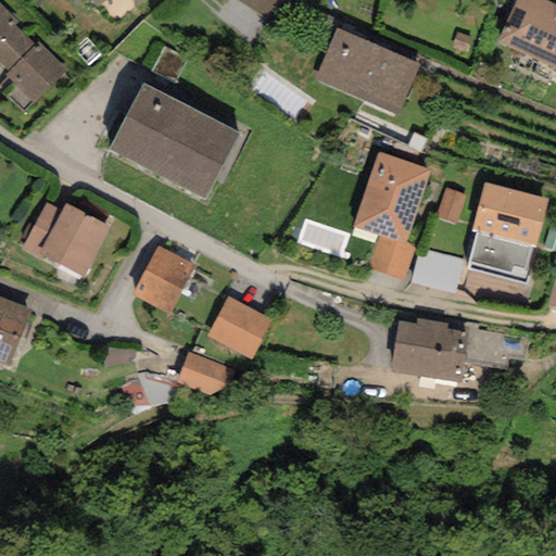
[(130,0),(115,0),(113,2),(127,20),(139,11),(130,0)]
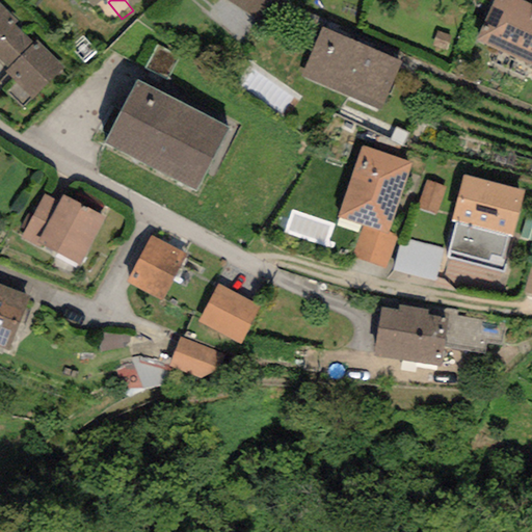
[(227,0),(264,27),(283,0),(282,0),(227,0)]
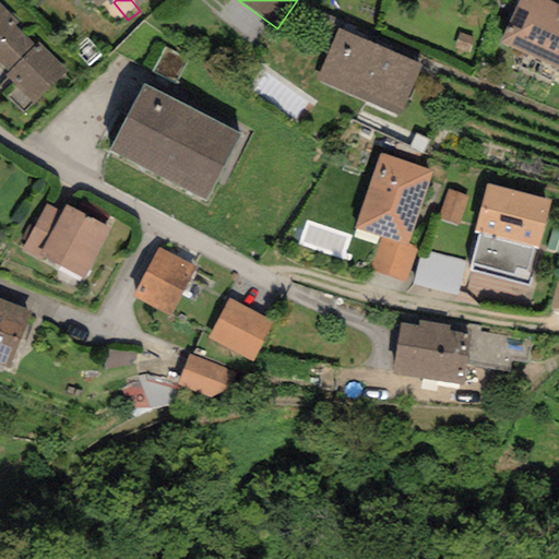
[(558,21),(558,4),(547,0),(518,0),(499,43),(540,61),(558,21)]
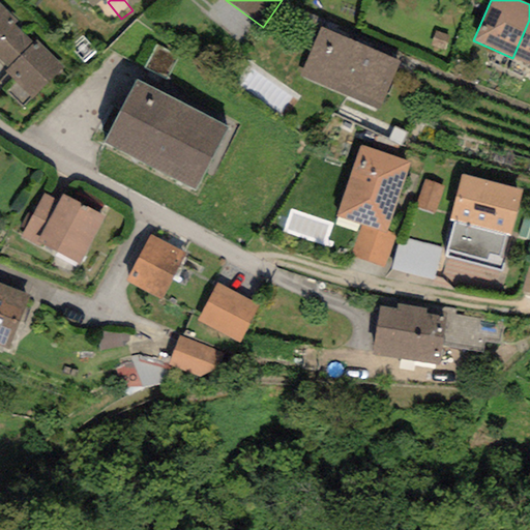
[(36,40),(0,5),(0,64),(5,70),(36,40)]
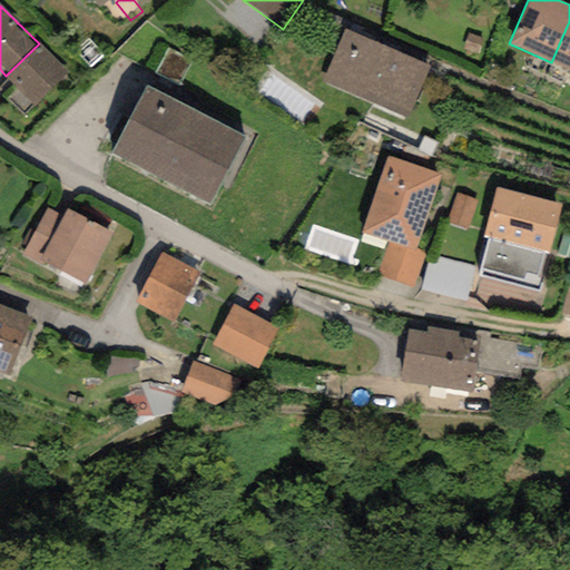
[(569,21),(551,62),(569,71),(569,21)]
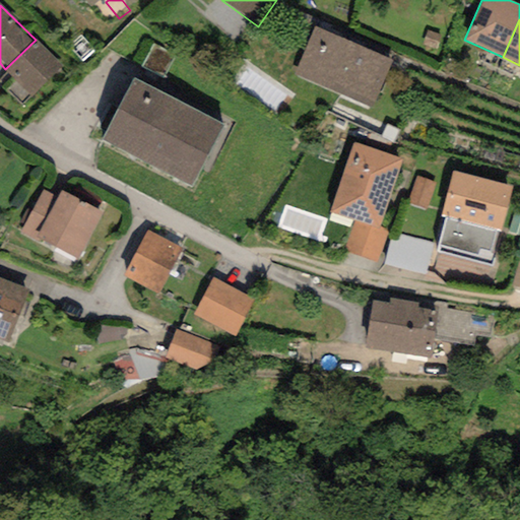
[(391,59),(314,25),(293,72),(371,106),(391,59)]
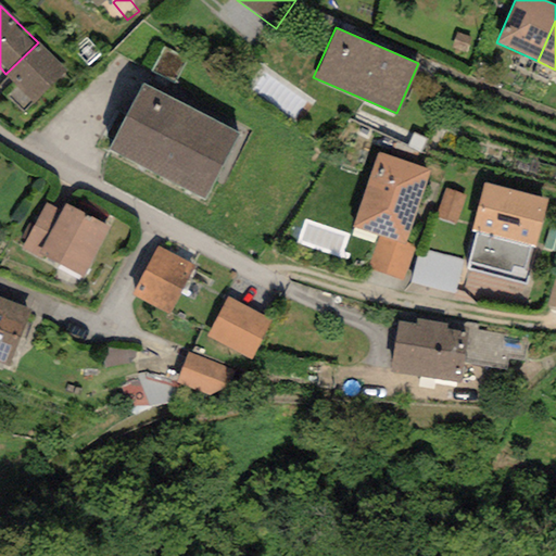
[(66,72),(38,42),(5,74),(34,103),(66,72)]
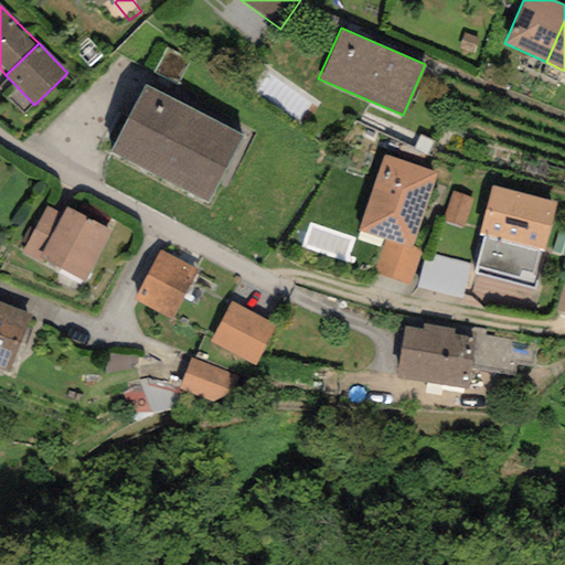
[(243,136),(145,85),(109,152),(208,203),(243,136)]
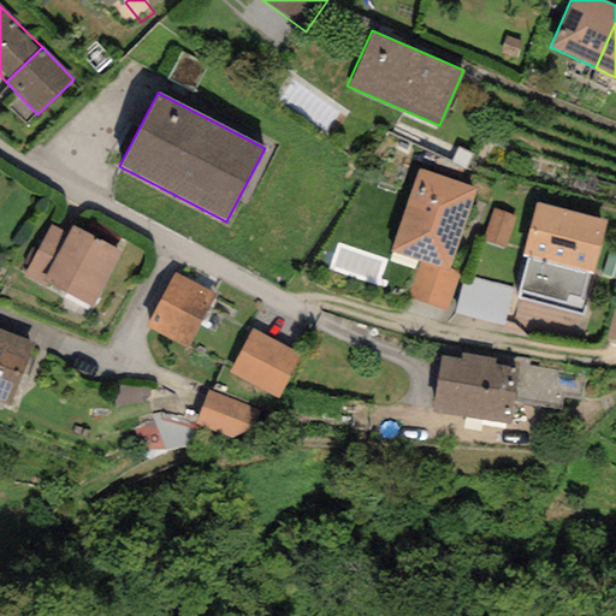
[(474,189),(419,171),(391,253),(419,262),(448,271),(449,268),(474,189)]
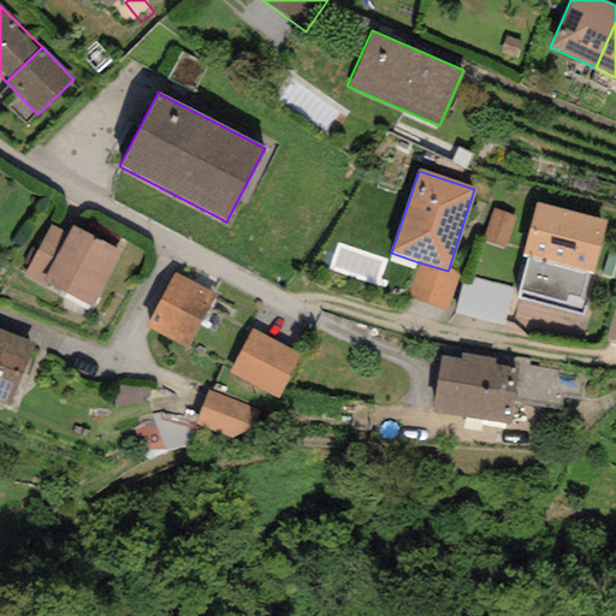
[(606,221),(535,203),(522,256),(528,258),(519,297),(579,313),(590,273),(593,274),(606,221)]
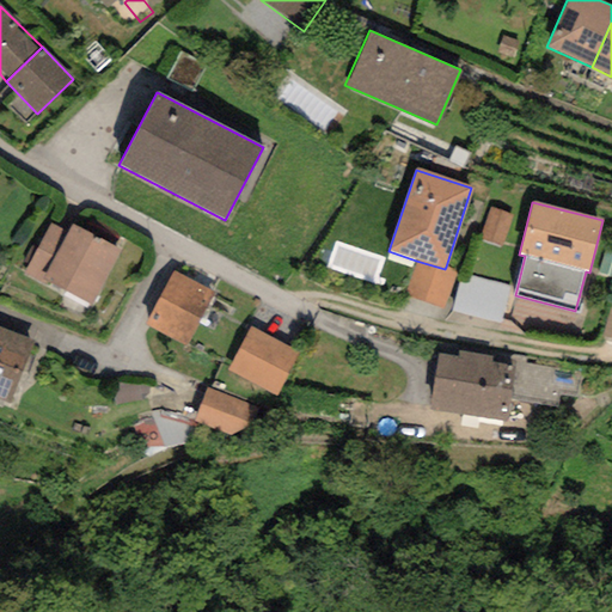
[(512,216),(489,208),(479,237),(502,245),(512,216)]
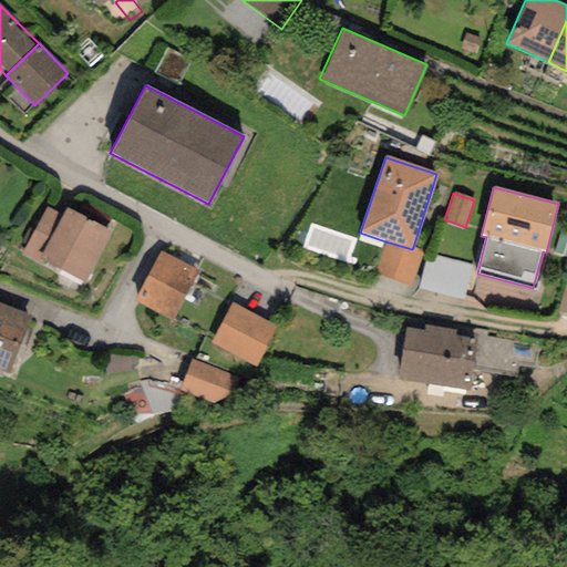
[(43,268),(45,263),(40,260),(62,216),(47,207),(21,256),(43,268)]
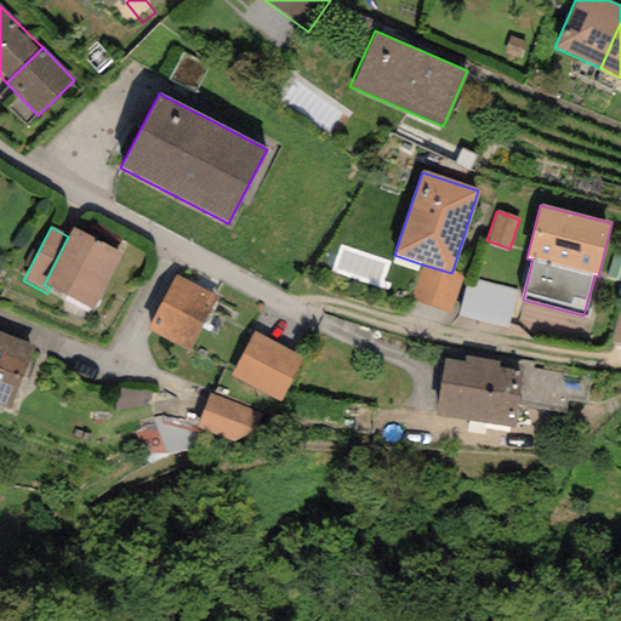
[(73,227),(68,237),(44,285),(50,288),(92,309),(121,252),(73,227)]
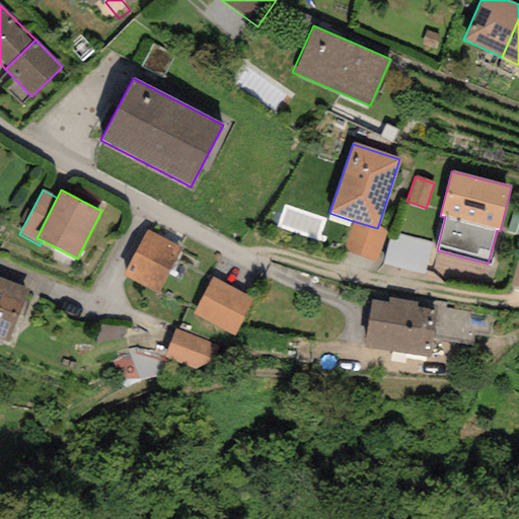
[(386,228),(378,226),(377,228),(353,221),(344,250),(377,261),(386,228)]
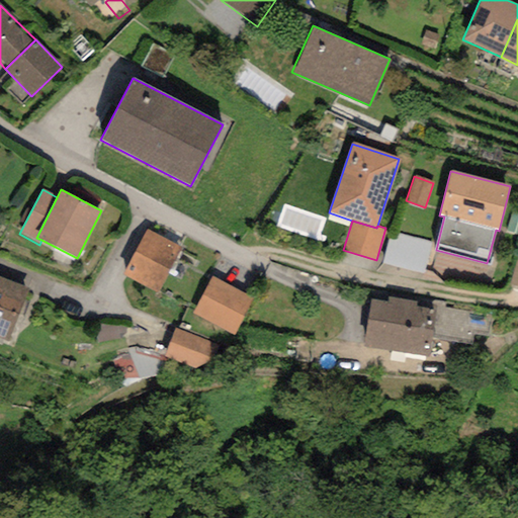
[(182,247),(146,229),(122,276),(159,294),(182,247)]
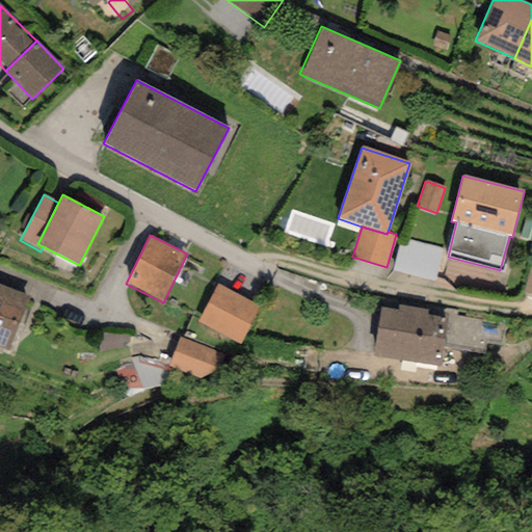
[(442,248),(400,240),(393,272),(435,281),(442,248)]
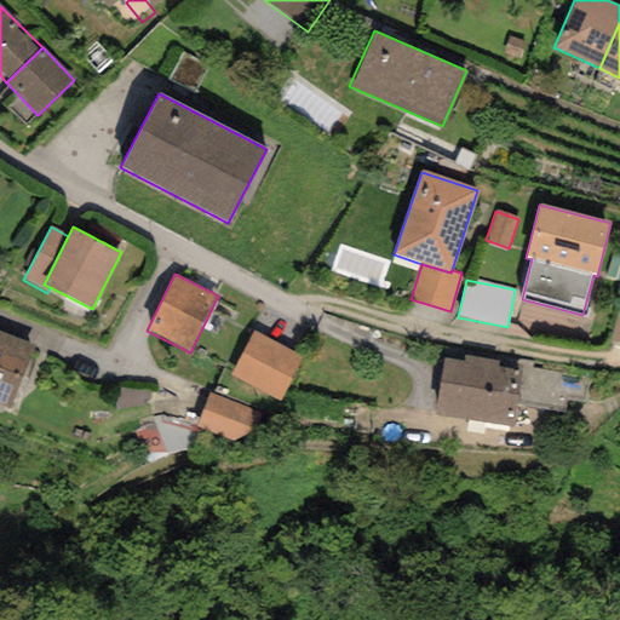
[(33,345),(0,332),(0,405),(9,409),(33,345)]
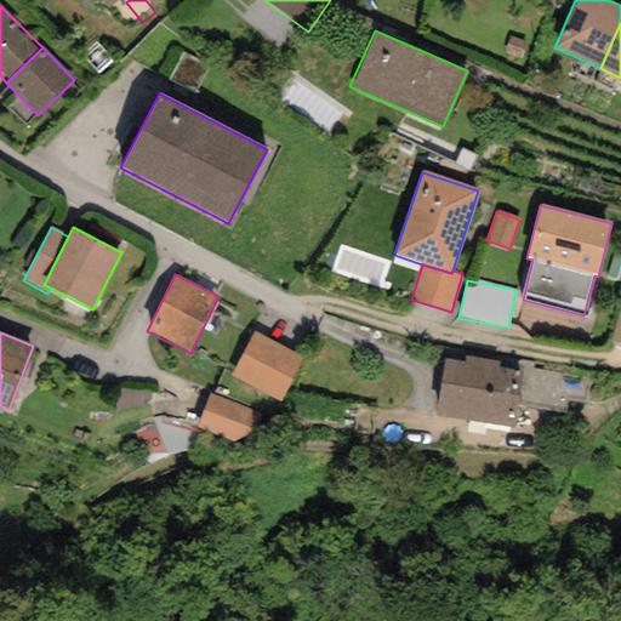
[(303,359),(255,332),(231,377),(278,404),(303,359)]
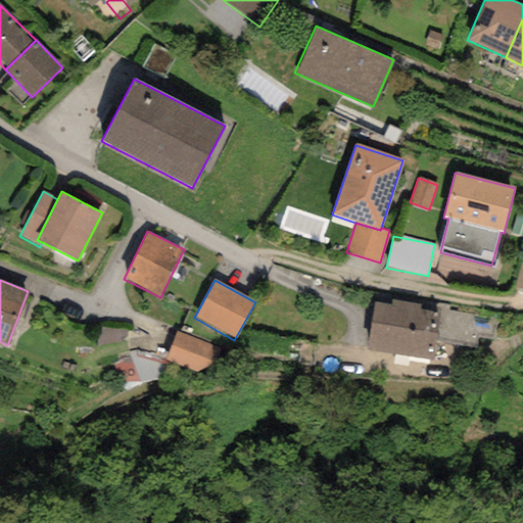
[(391,305),(375,302),(367,351),(431,362),(439,313),(420,310),(420,305),(391,300),(391,305)]
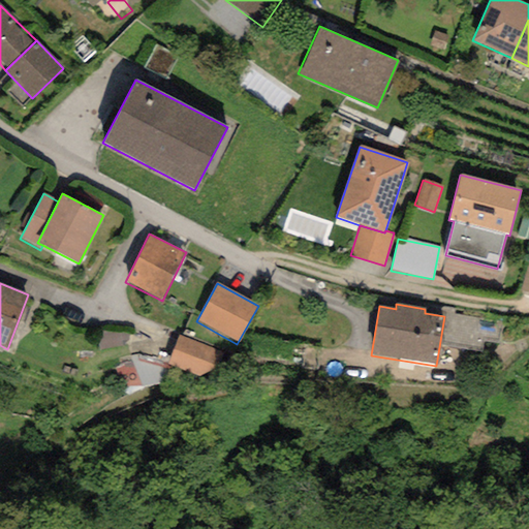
[(226,351),(178,335),(167,365),(216,381),(226,351)]
